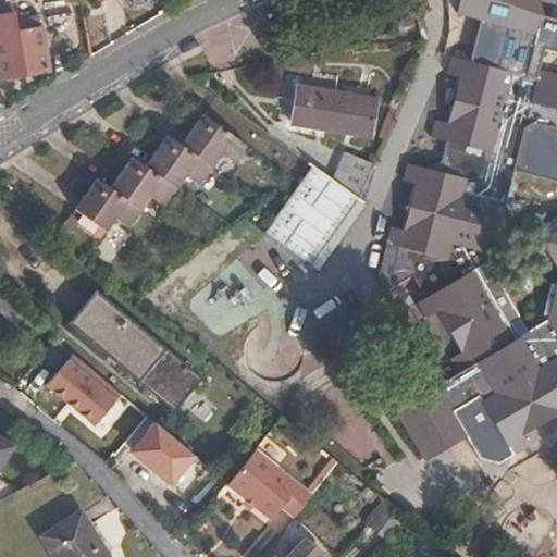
[(19,13),(0,15),(0,78),(0,79),(50,71),(39,17),(20,21),(19,13)]
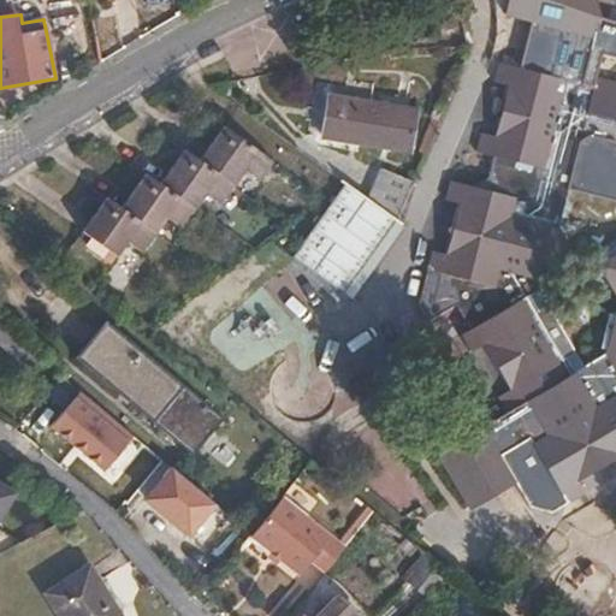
[(615,81),(594,75),(592,87),(575,82),(580,64),(538,53),(515,67),(497,63),(491,82),(496,83),(507,86),(493,136),(484,134),(479,132),(473,152),(493,157),(489,173),(472,187),(448,181),(443,200),(448,201),(458,202),(445,254),(436,252),(431,250),(425,270),(439,273),(432,301),(440,314),(455,306),(469,330),(463,332),(474,350),(483,345),(519,406),(509,410),(484,426),(483,425),(433,454),(468,511),(516,483),(499,455),(527,438),(567,505),(585,496),(582,491),(576,481),(615,457),(615,81)]
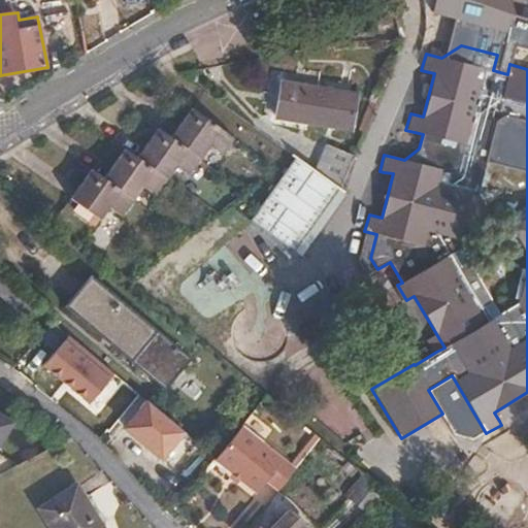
[(434,73),(425,71),(415,114),(423,117),(434,73)]
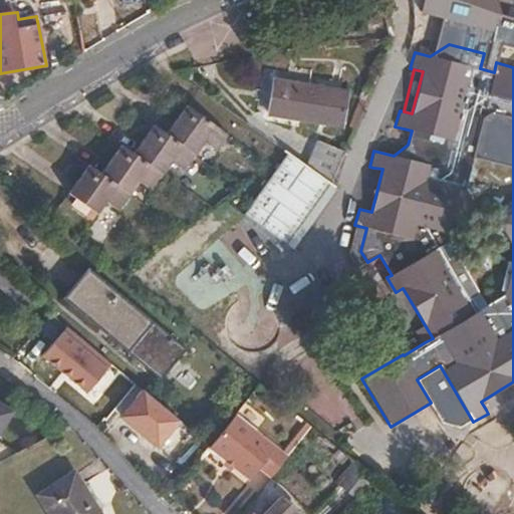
[(274,79),(268,114),(341,126),(346,91),(274,79)]
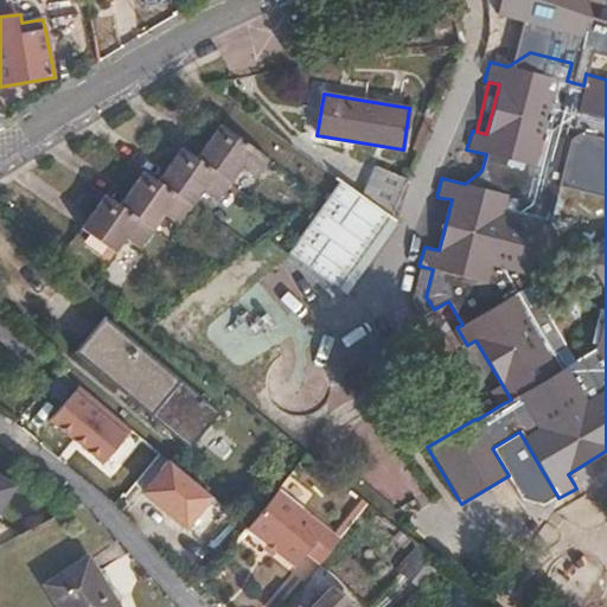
[(221,125),(219,123),(196,158),(230,181),(240,168),(255,178),(268,159),(221,125)]
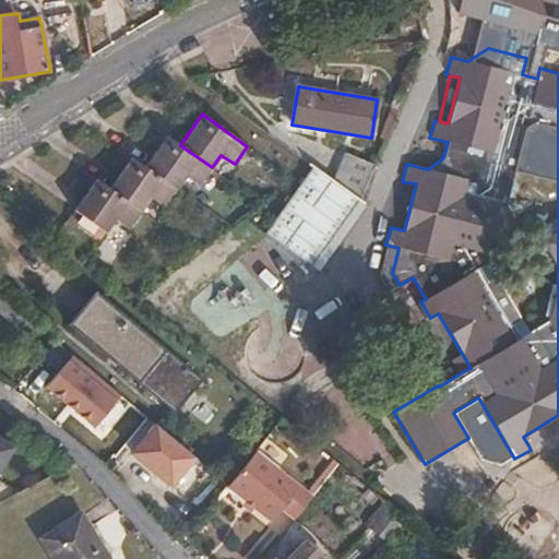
[(180,145),(167,135),(145,167),(176,189),(186,177),(199,186),(212,167),(180,145)]
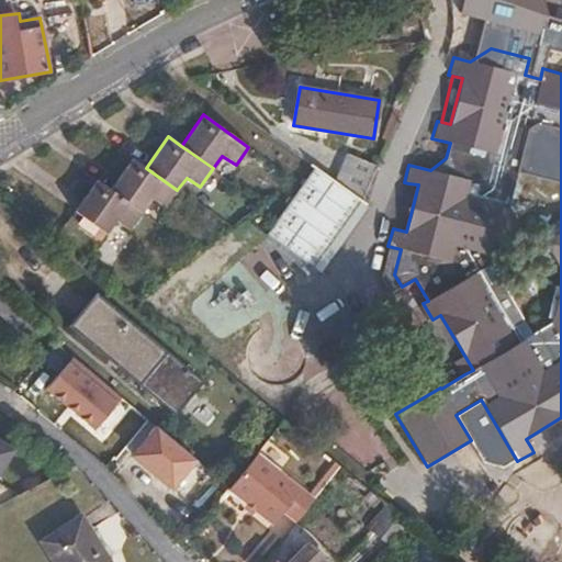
[(347,154),(335,182),(362,201),(377,166),(347,154)]
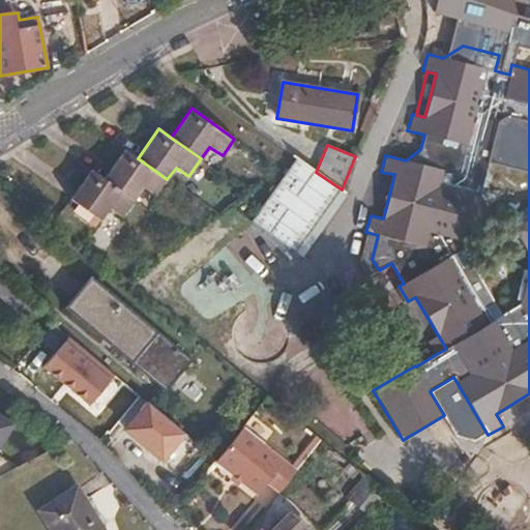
[(138,158),(124,149),(104,179),(134,200),(142,187),(155,197),(167,179),(138,158)]
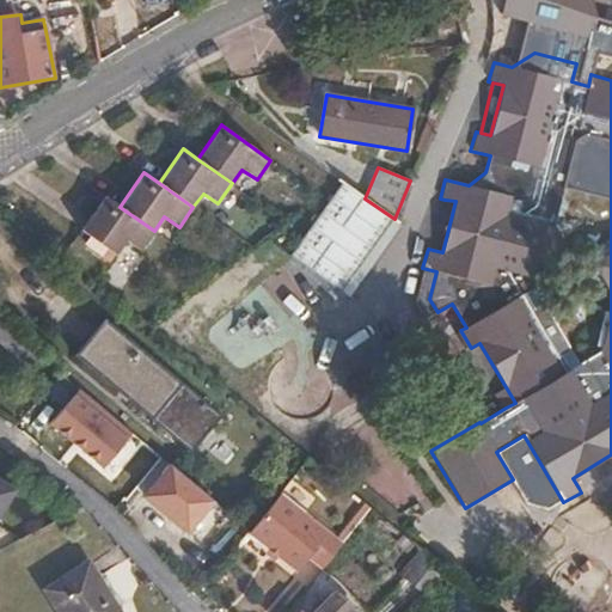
[(289,259),(347,300),(399,227),(342,187),(289,259)]
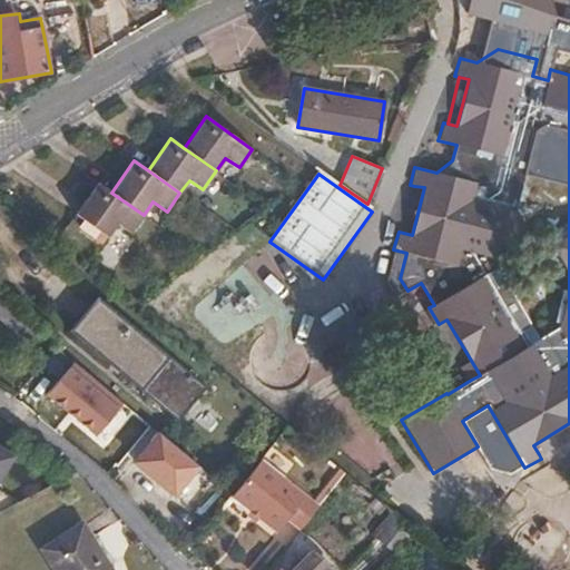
[(111,193),(98,183),(75,215),(107,237),(117,224),(130,233),(144,215),(111,193)]
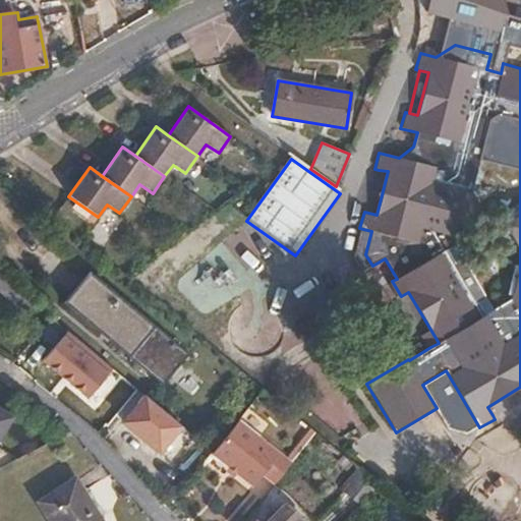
[(388,171),(379,170),(368,213),(377,215),(388,171)]
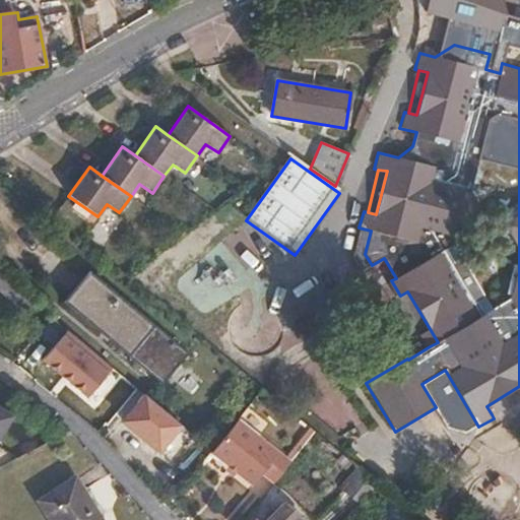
[(88,272),(64,302),(163,383),(187,353),(88,272)]
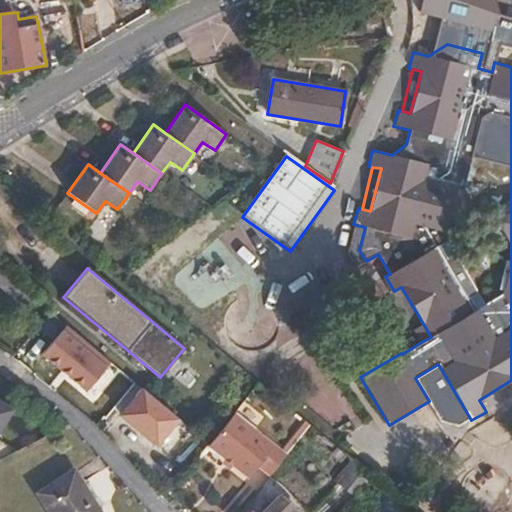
[(32,296),(2,271),(0,273),(0,283),(25,305),(32,296)]
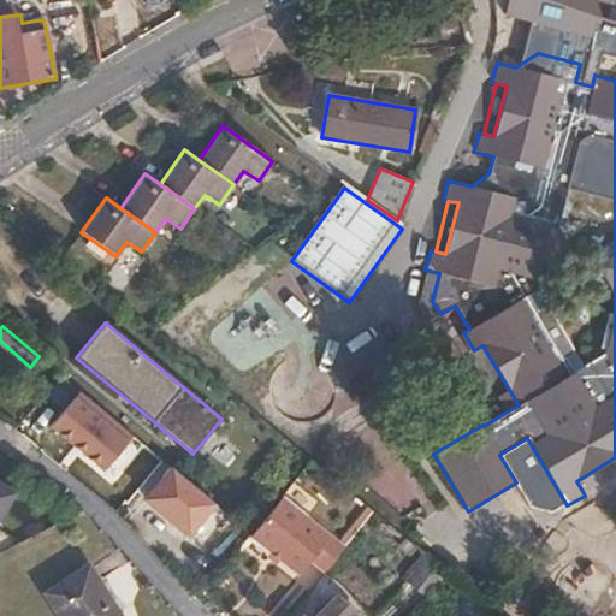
[(483,345),(474,350),(509,410),(519,406),(483,345)]
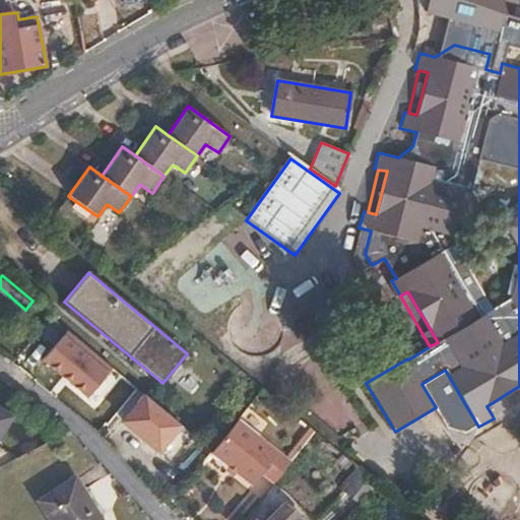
[(71,431),(67,428),(0,385),(0,446),(19,458),(70,431),(71,431)]
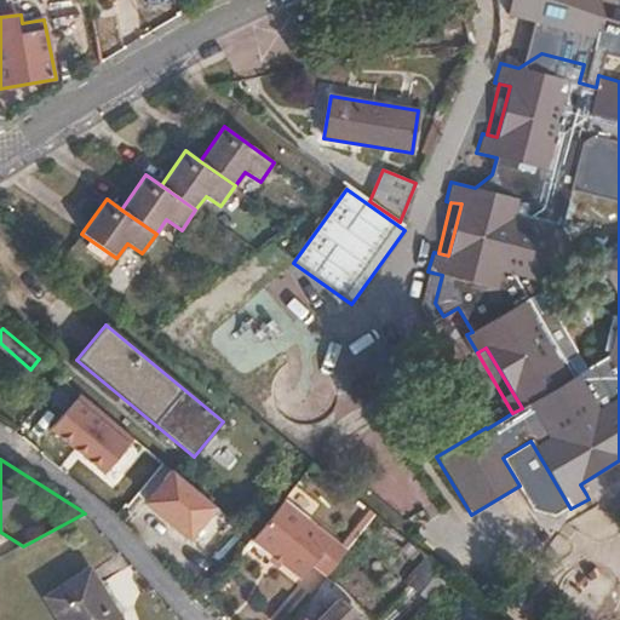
[(586,494),(619,474),(619,460),(580,484),(586,494)]
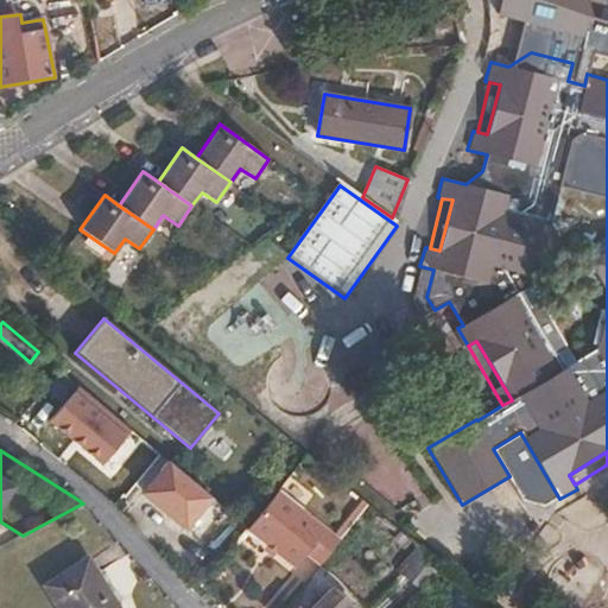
[(211,498),(169,461),(143,493),(187,529),(211,498)]
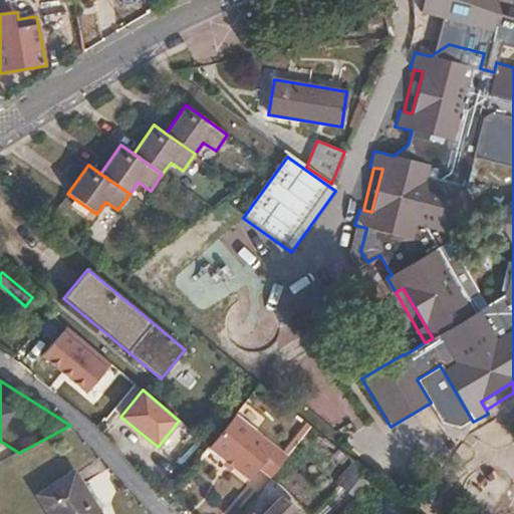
[(287,457),(235,415),(210,447),(209,448),(250,481),(259,469),(271,478),(273,476),(287,457)]
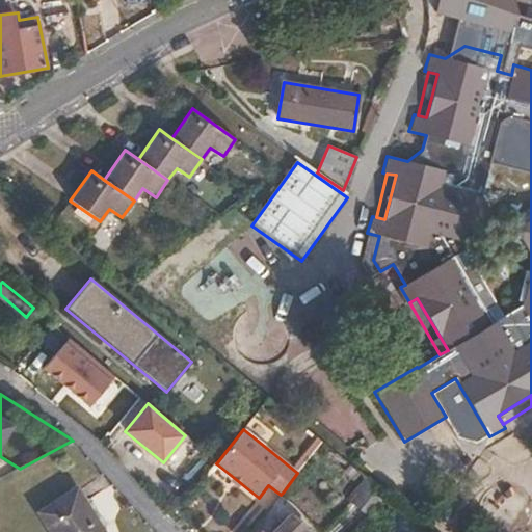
[(384,493),(372,483),(353,505),(366,515),(384,493)]
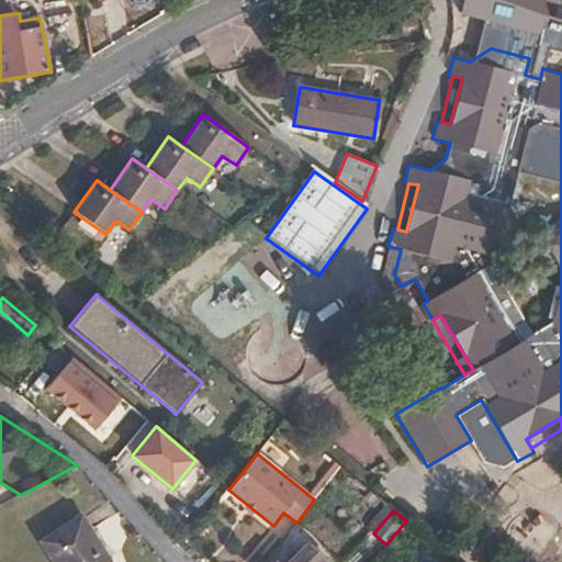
[(110,561),(81,516),(40,541),(53,561),(110,561)]
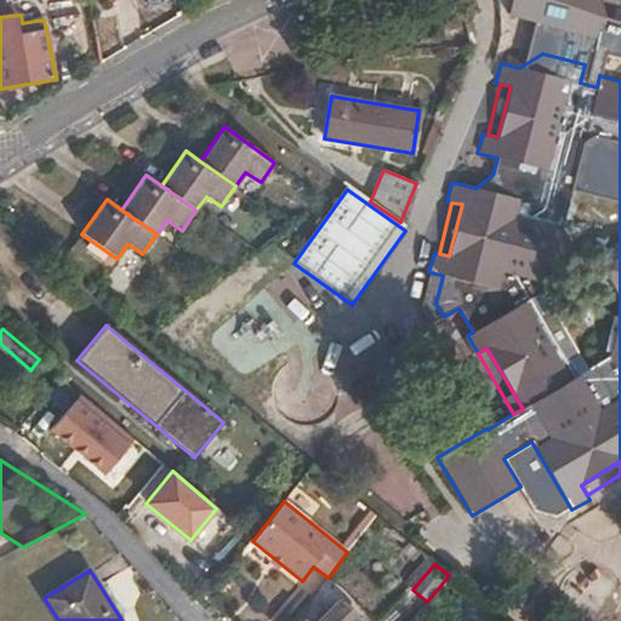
[(303,620),(359,620),(339,600),(317,620),(303,620)]
